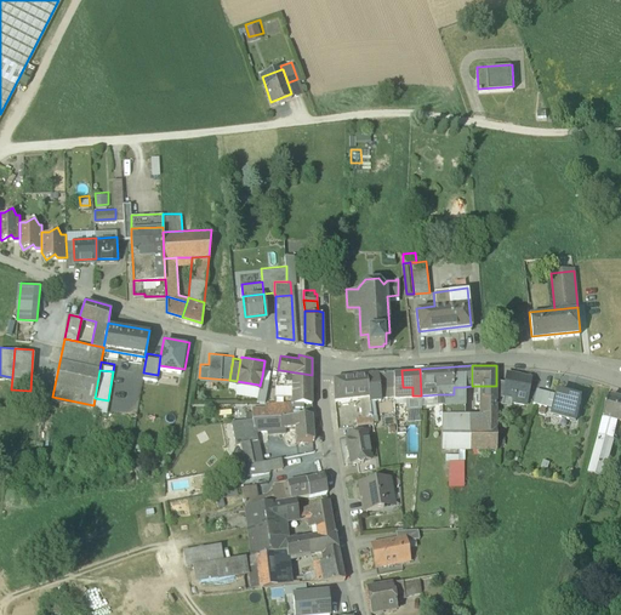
[(280,370),(278,370),(275,383),(291,383),(291,392),(291,400),(292,400),(312,400),(312,375),(280,370)]
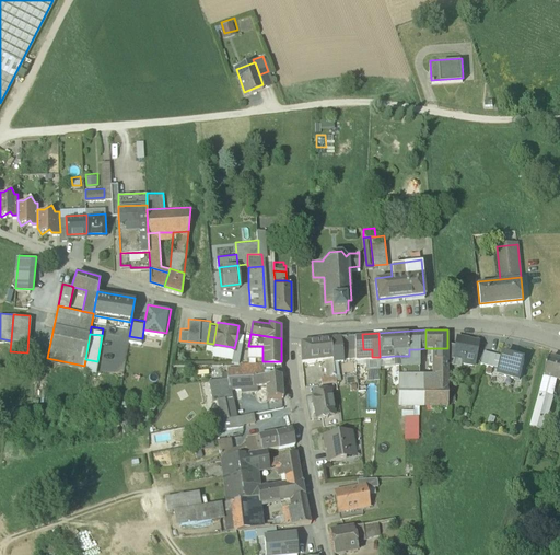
[(343,334),(330,336),(333,356),(333,359),(337,359),(343,359),(343,356),(342,344),(345,344),(343,334)]
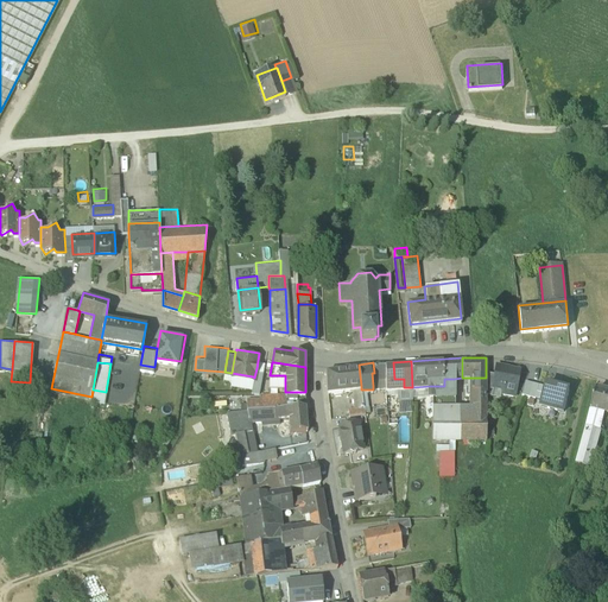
[(372,373),(373,386),(386,385),(385,362),(373,362),(374,373),(372,373)]
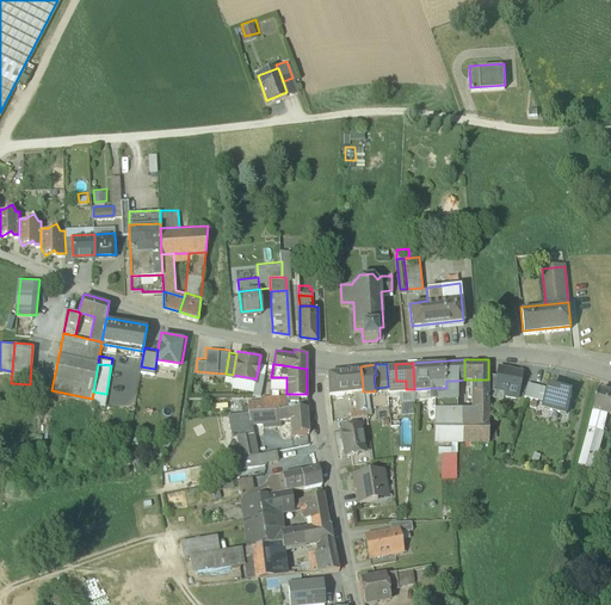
[(387,364),(388,387),(388,390),(406,389),(406,381),(396,381),(395,364),(387,364)]
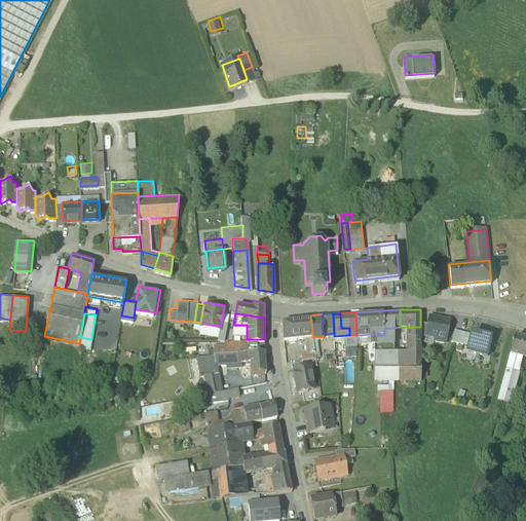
[(449,318),(429,314),(428,321),(426,331),(436,333),(435,337),(445,339),(449,318)]
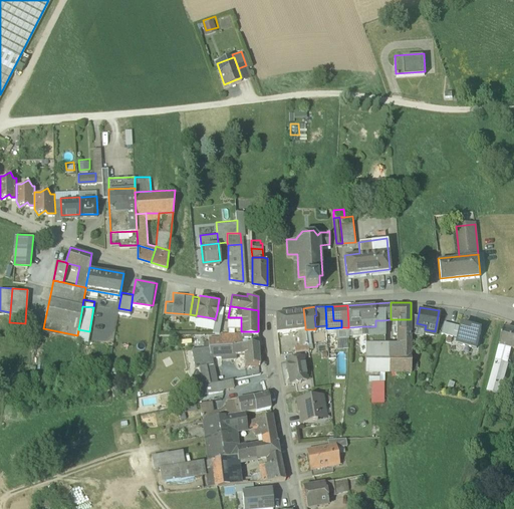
[(303,308),(277,311),(277,328),(297,326),(305,326),(303,308)]
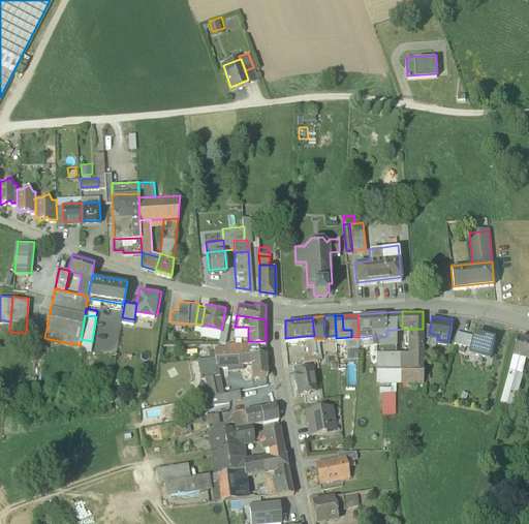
[(228,321),(223,320),(221,329),(220,328),(218,339),(225,339),(228,321)]
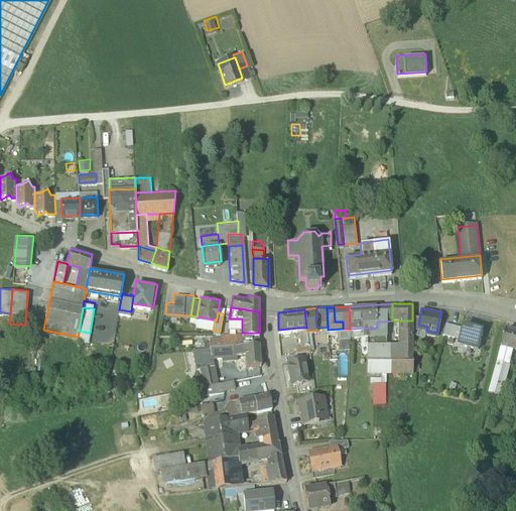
[(455,336),(458,324),(446,320),(442,332),(455,336)]
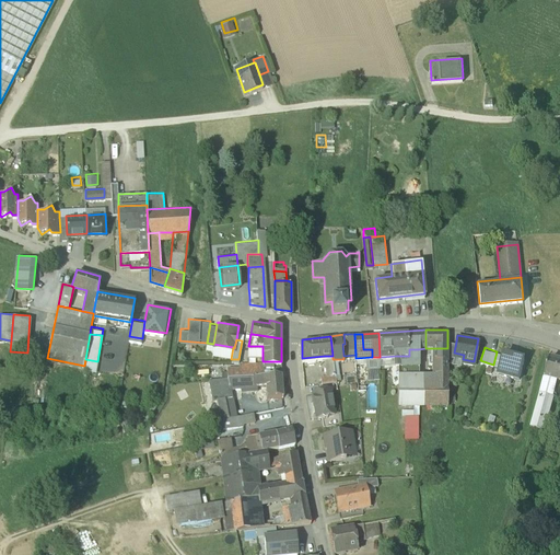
[(435,348),(435,372),(447,372),(447,360),(447,348),(435,348)]
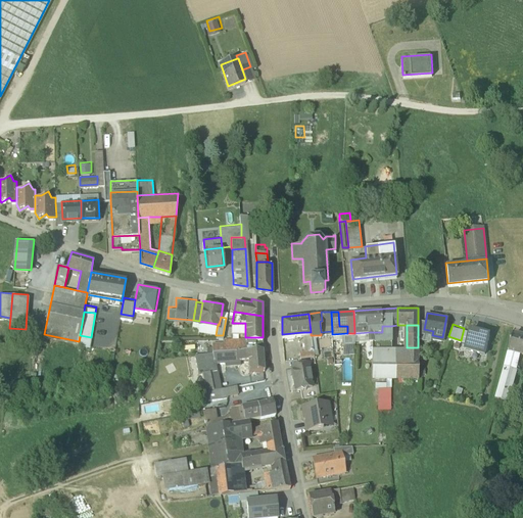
[(390,347),(390,326),(382,326),(382,332),(370,332),(370,347),(390,347)]
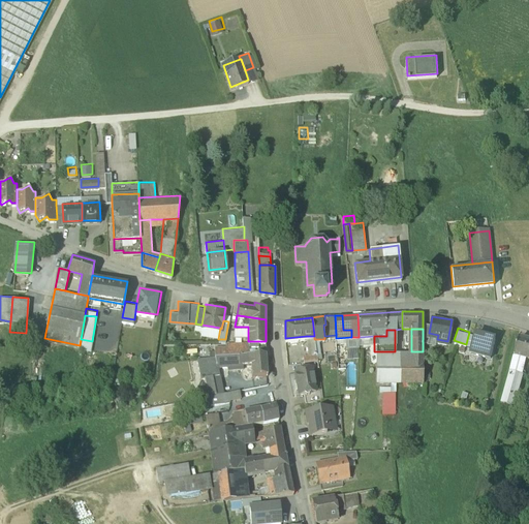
[(490,355),(495,337),(475,332),(475,333),(473,339),(471,349),(490,355)]
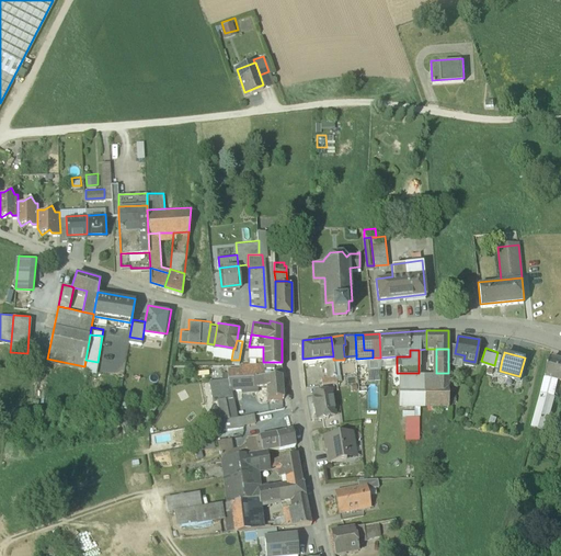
[(560,358),(550,355),(546,375),(557,377),(560,378),(560,358)]
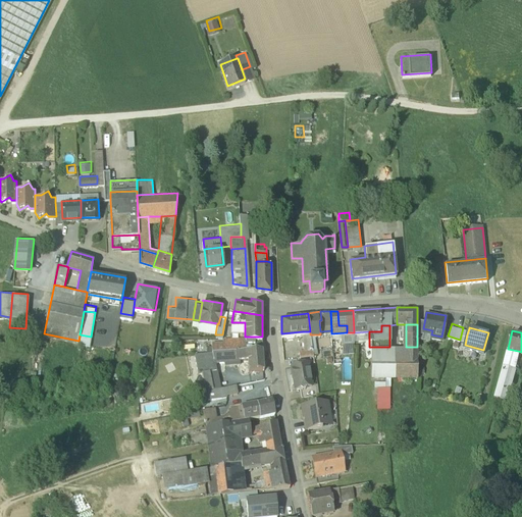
[(310,334),(310,331),(302,331),(304,347),(312,346),(310,334)]
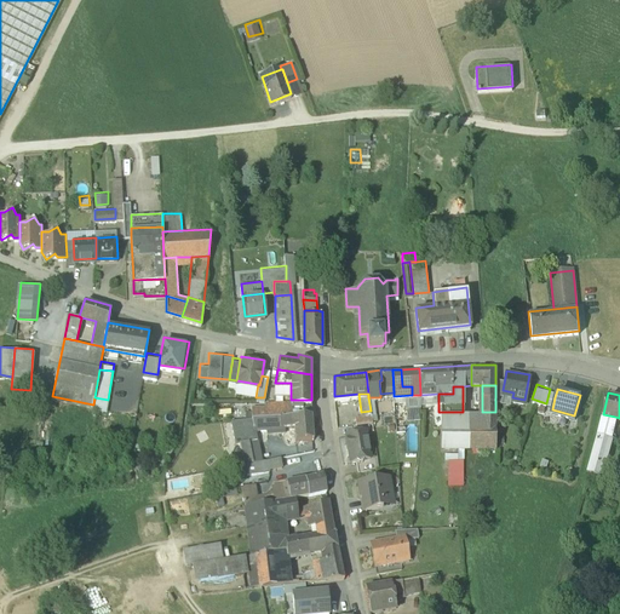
[(95,397),(93,405),(107,407),(108,400),(95,397)]
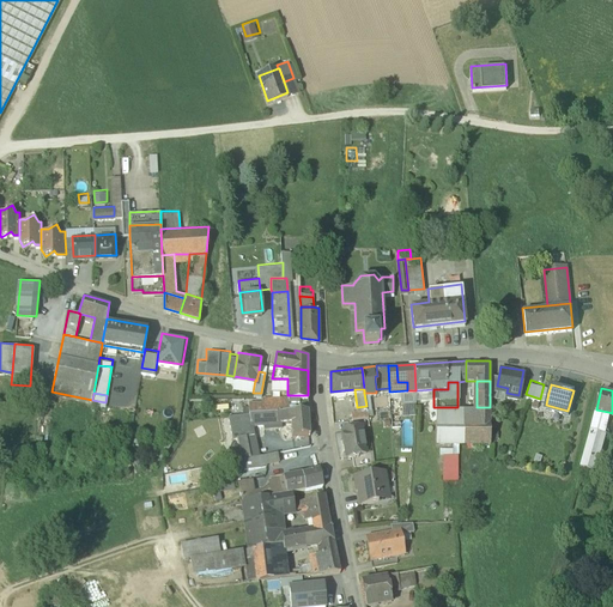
[(263,408),(263,395),(262,395),(262,398),(248,399),(249,402),(249,410),(263,408)]
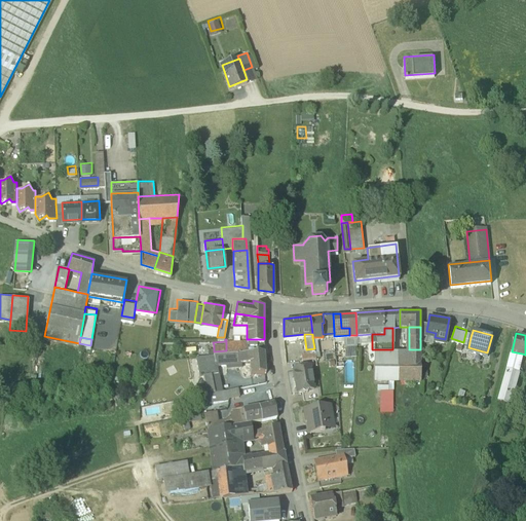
[(247,339),(247,344),(242,344),(242,339),(232,339),(233,350),(237,350),(240,350),(248,349),(248,339),(247,339)]
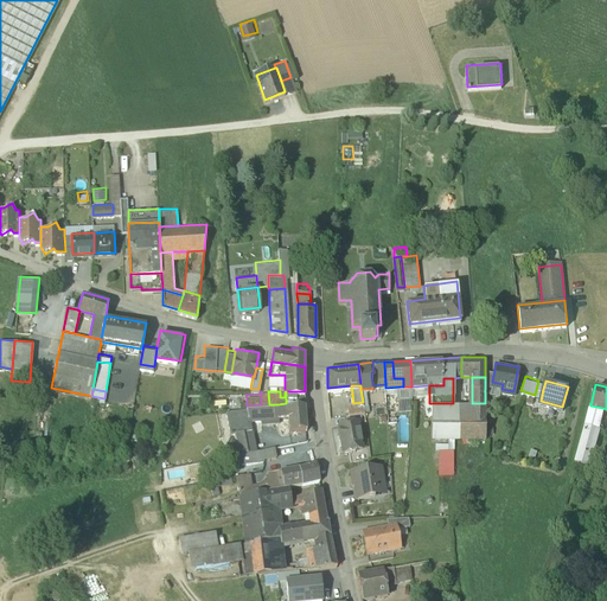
[(286,403),(278,404),(274,404),(274,414),(279,414),(279,415),(288,414),(289,427),(307,426),(305,402),(286,403)]
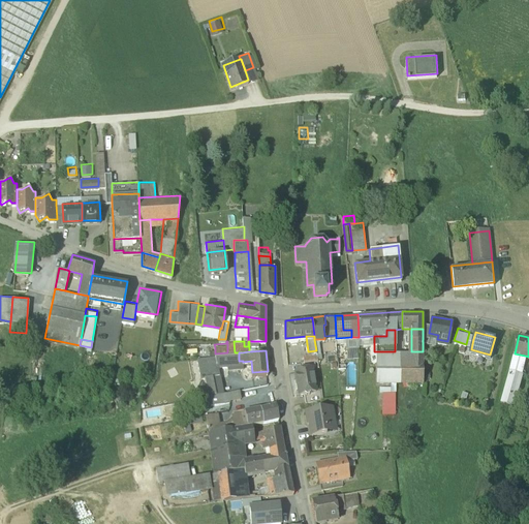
[(317,359),(316,353),(316,350),(308,351),(303,352),(304,360),(317,359)]
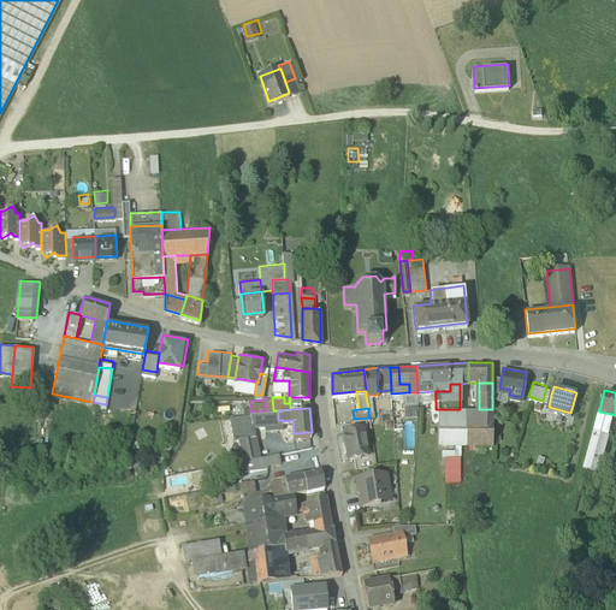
[(460,409),(436,409),(436,444),(469,444),(469,409),(460,409)]
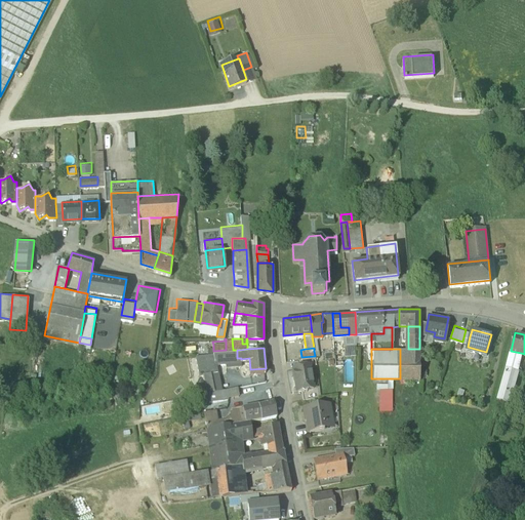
[(408,349),(400,349),(400,378),(419,377),(419,349),(408,349)]
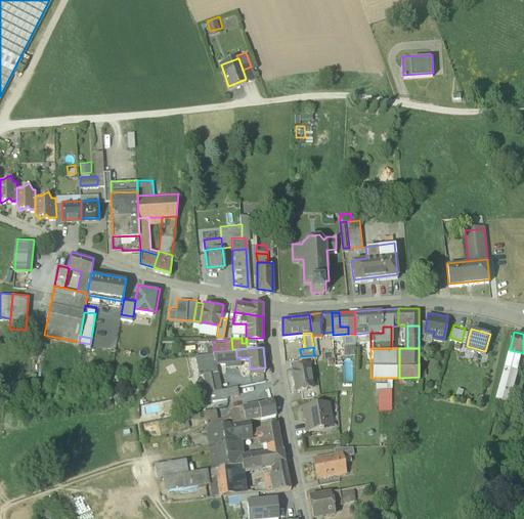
[(213,350),(215,360),(229,359),(229,358),(236,357),(236,349),(232,349),(225,349),(213,350)]
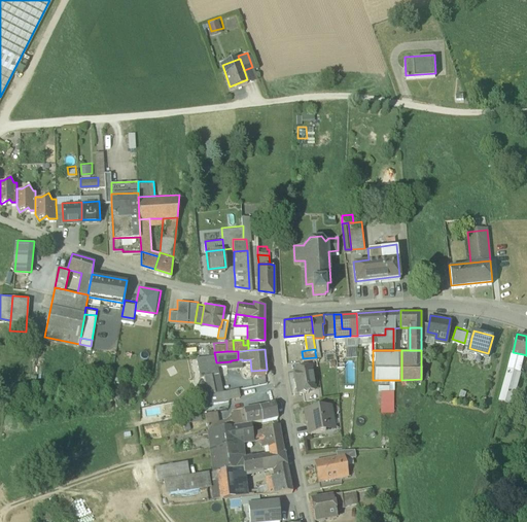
[(209,353),(196,355),(200,375),(204,374),(204,373),(218,370),(216,362),(214,352),(209,353)]
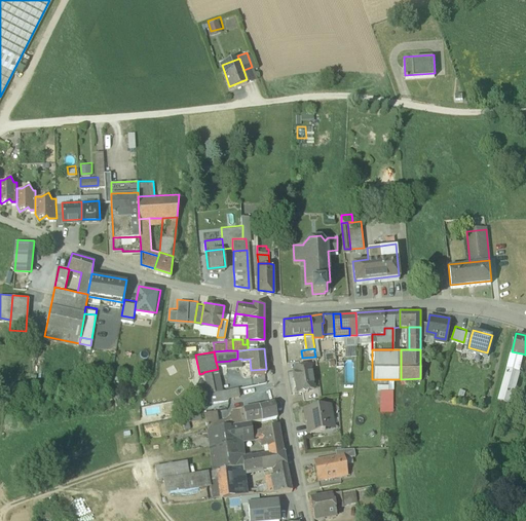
[(522,354),(512,351),(498,398),(510,401),(520,365),(522,354)]
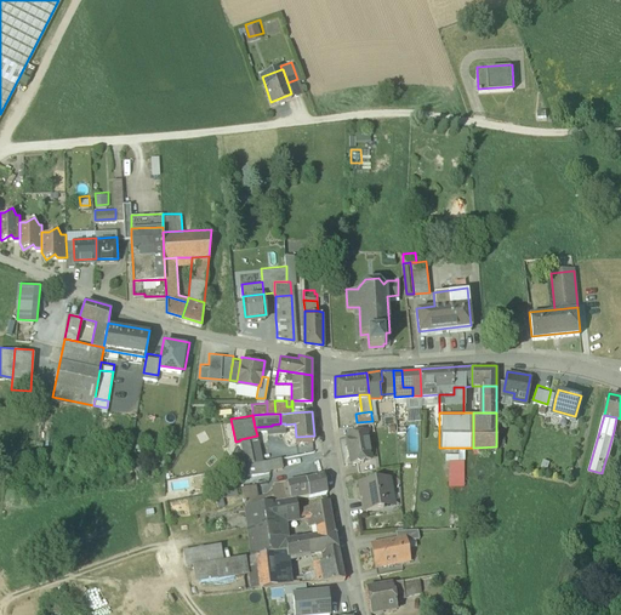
[(366,428),(347,432),(351,459),(357,457),(358,457),(365,456),(371,455),(370,454),(366,428)]
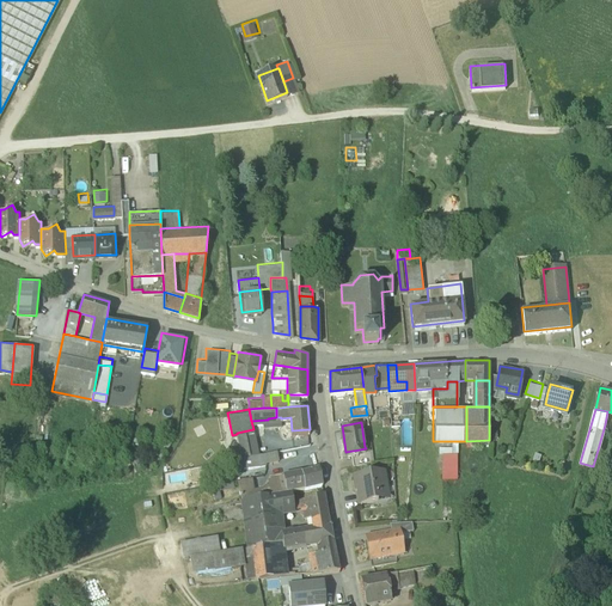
[(254,429),(237,433),(237,434),(240,450),(242,454),(257,451),(254,429)]
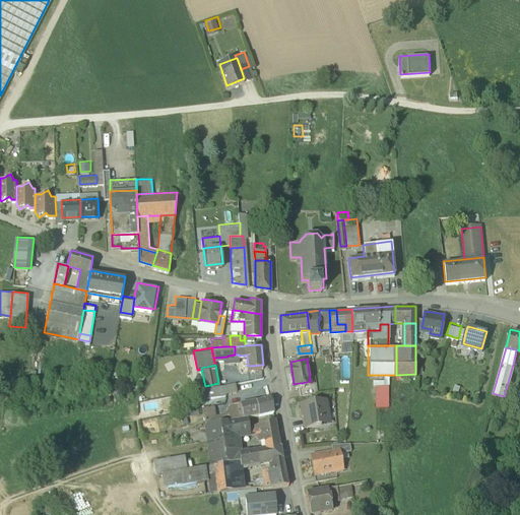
[(311,381),(306,382),(304,384),(301,384),(300,383),(301,392),(316,390),(315,380),(310,380),(311,381)]
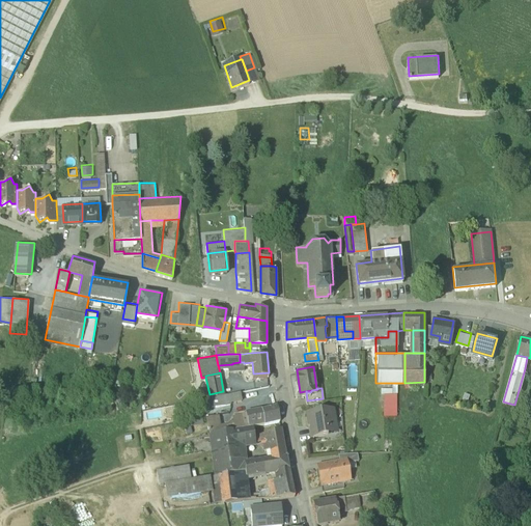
[(223,391),(210,394),(212,404),(230,399),(228,390),(223,391)]
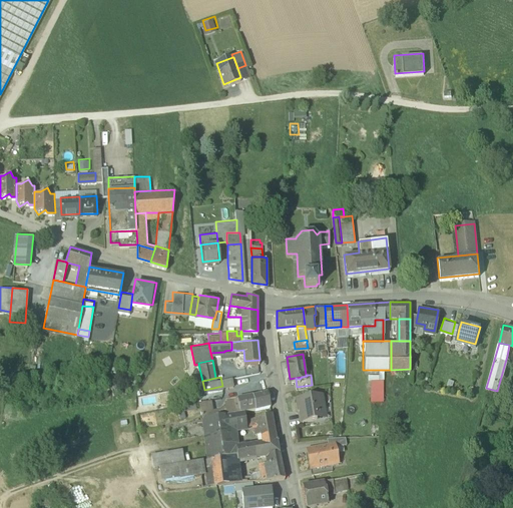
[(372,380),(373,400),(384,399),(383,379),(372,380)]
